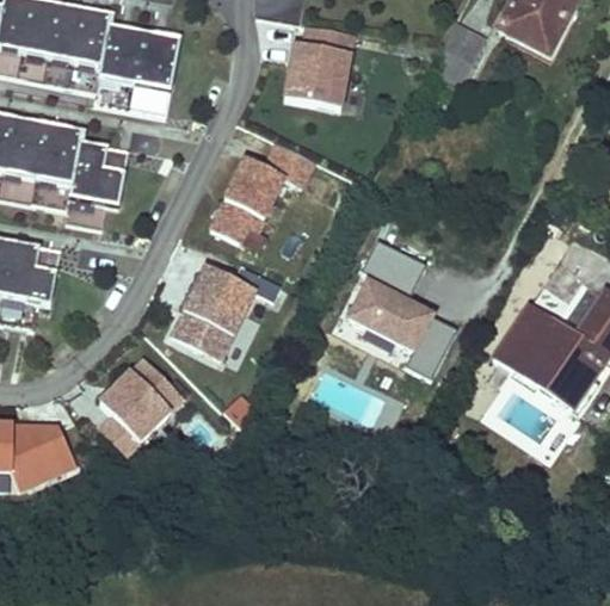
[(167,118),(180,39),(148,33),(114,26),(115,16),(60,5),(35,0),(5,0),(4,6),(0,5),(0,74),(97,94),(96,105),(167,118)]
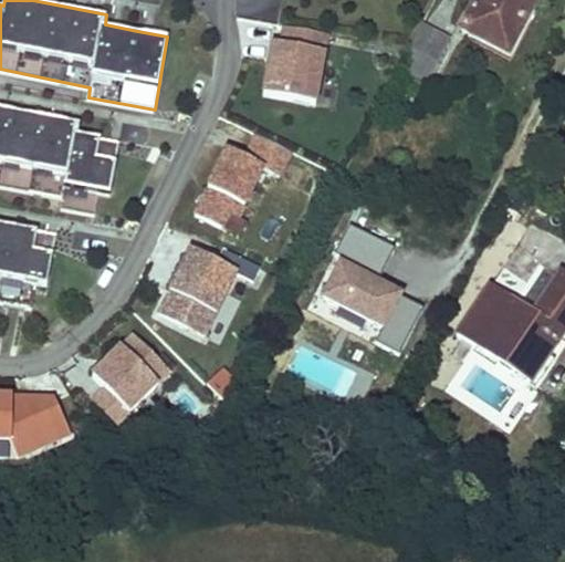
[(509,52),(535,0),(474,0),(461,25),(509,52)]
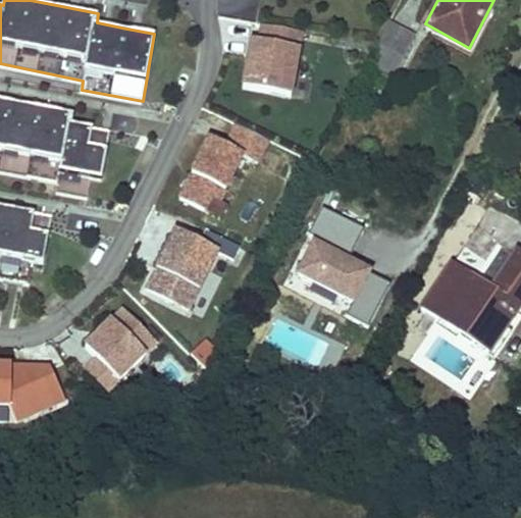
[(389,18),(368,59),(395,73),(415,33),(389,18)]
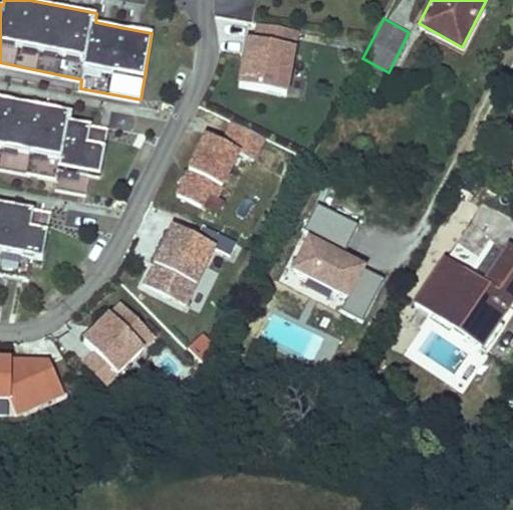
[(239,84),(287,92),(298,28),(258,21),(255,38),(254,44),(253,51),(245,49),(239,84)]
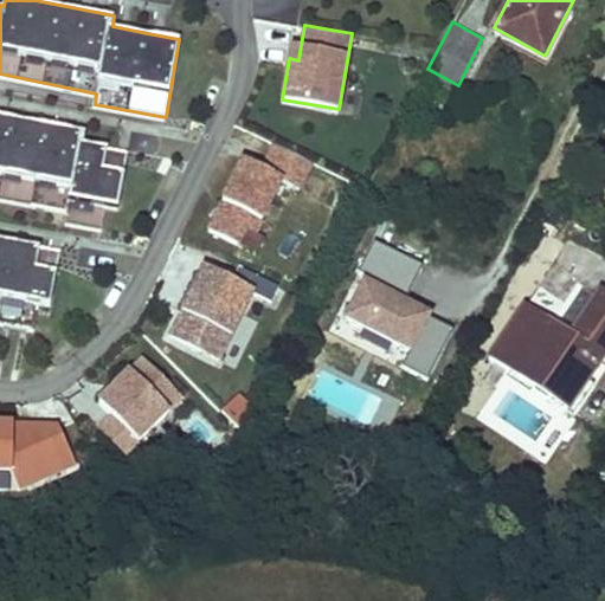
[(293,44),(289,58),(298,60),(300,52),(301,45),(293,44)]
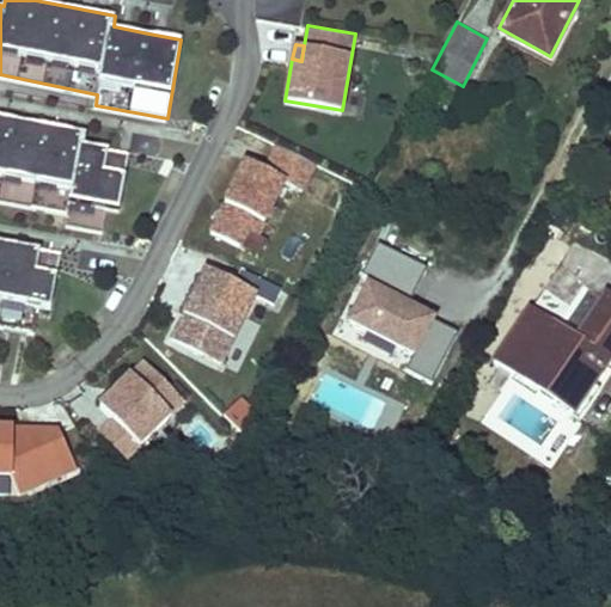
[(120,208),(128,160),(108,157),(80,151),(81,139),(0,123),(0,198),(68,212),(66,224),(104,231),(108,206),(120,208)]
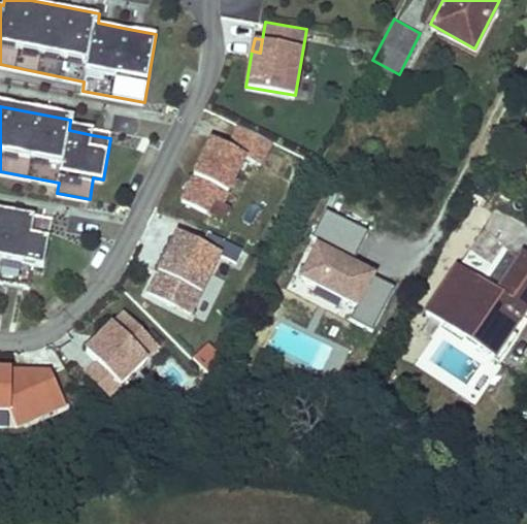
[(271,138),(239,123),(229,144),(212,137),(192,178),(183,198),(225,219),(231,205),(223,201),(245,154),(261,161),(271,138)]
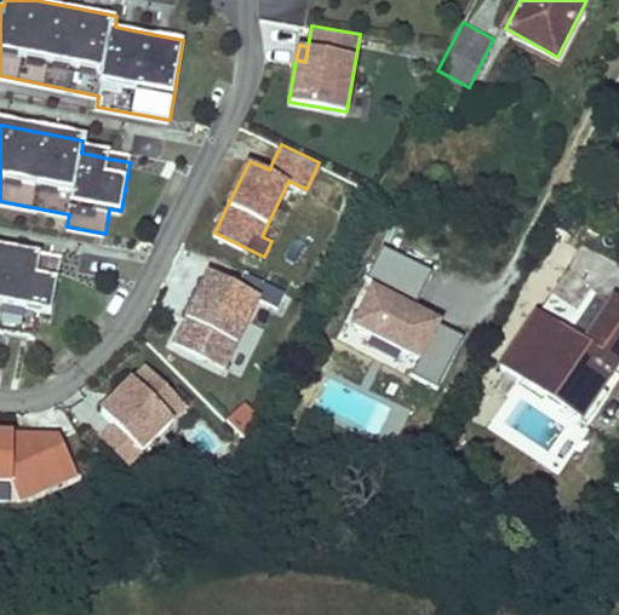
[(51,311),(59,270),(39,265),(41,251),(18,247),(0,242),(0,327),(35,334),(40,309),(51,311)]
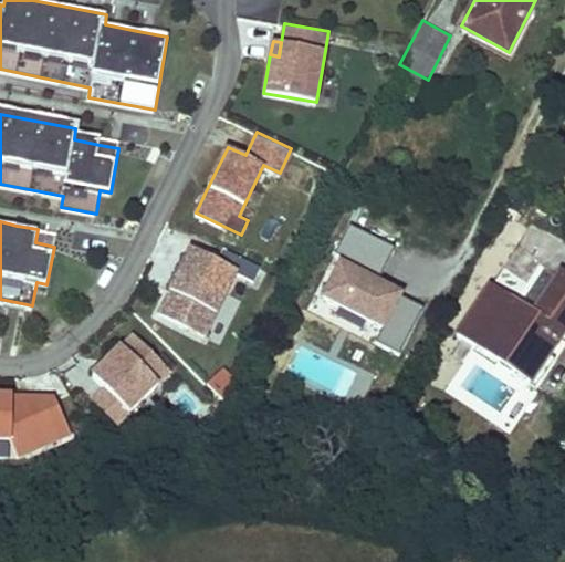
[(421,306),(370,280),(375,273),(379,276),(395,247),(349,222),(334,251),(343,257),(322,295),(380,326),(373,341),(397,353),(421,306)]
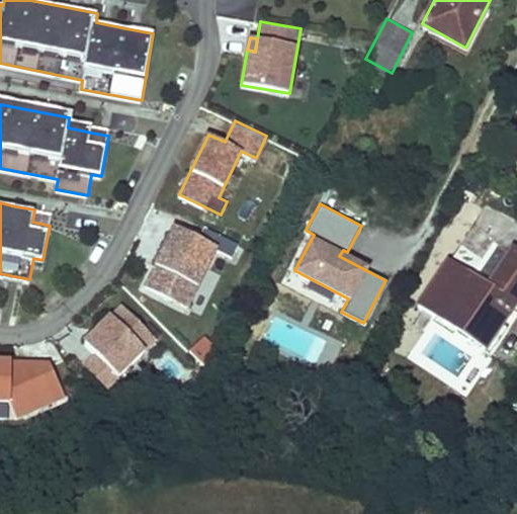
[(50,226),(52,212),(34,209),(32,222),(50,226)]
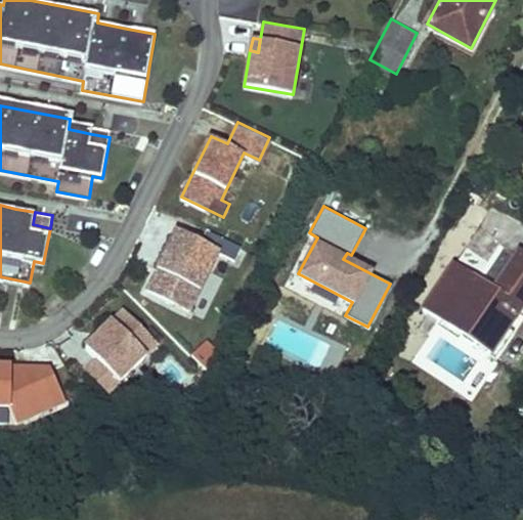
[(182,301),(210,243),(168,222),(155,249),(140,280),(182,301)]
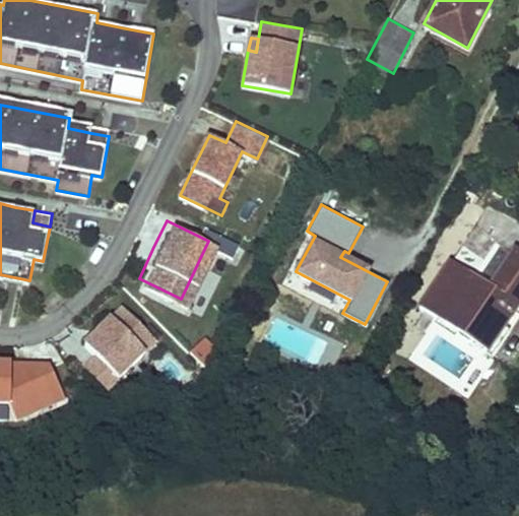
[(518,247),(517,246),(491,283),(480,299),(472,294),(459,320),(464,323),(459,331),(488,350),(518,303),(518,247)]
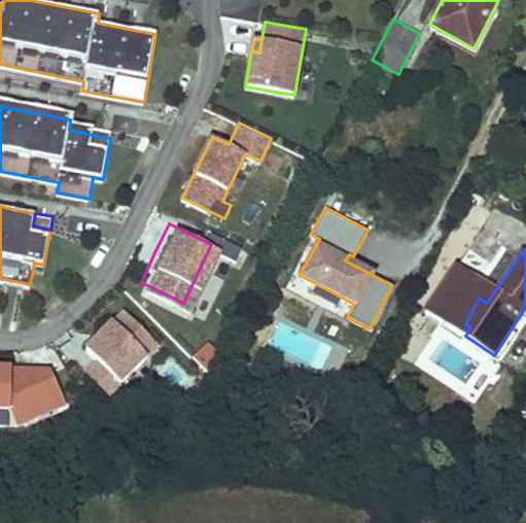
[(426,309),(443,320),(448,312),(465,324),(479,298),(463,287),(474,272),(457,260),(426,309)]
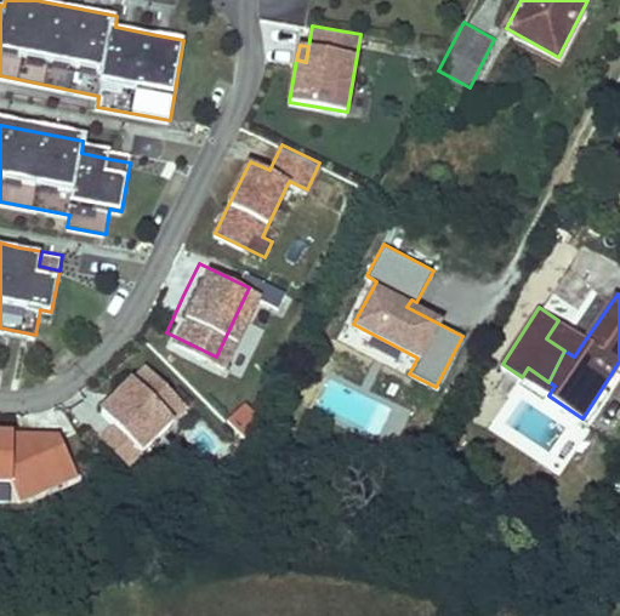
[(564,351),(575,331),(558,320),(546,338),(564,351)]
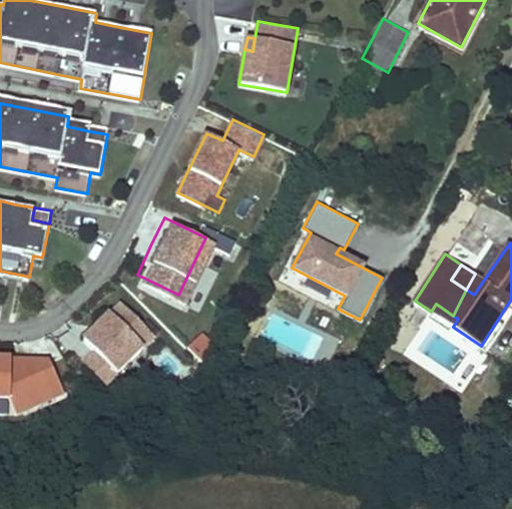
[(484,280),(475,274),(466,290),(474,295),(484,280)]
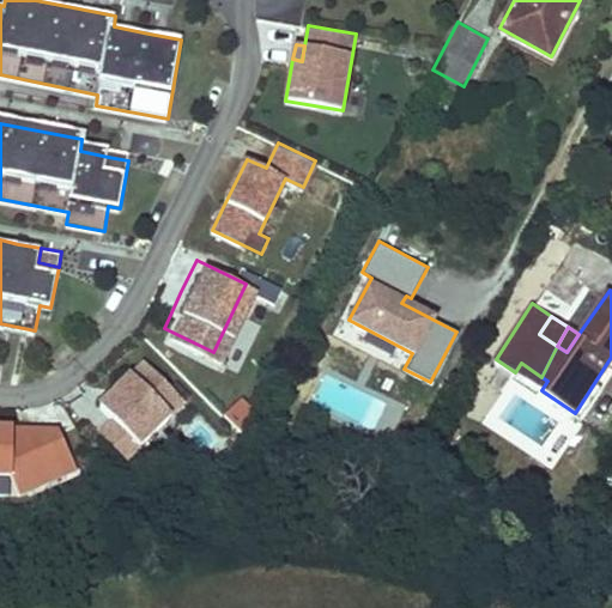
[(114,419),(139,444),(185,400),(145,360),(110,395),(100,405),(114,419)]
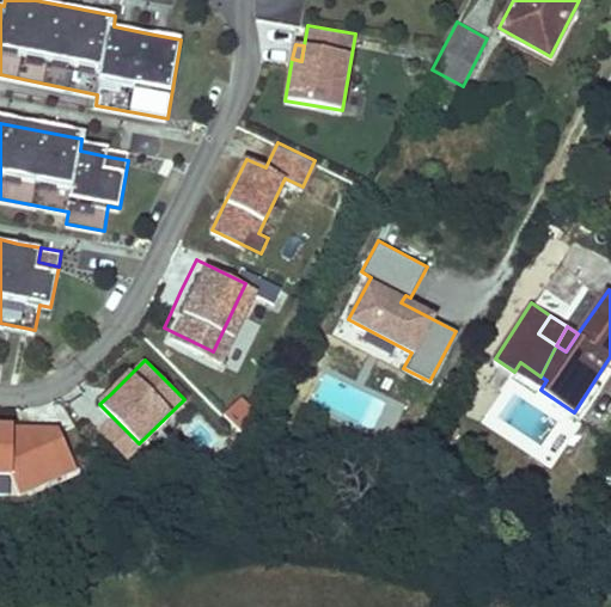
[(536,386),(541,376),(520,362),(514,372),(536,386)]
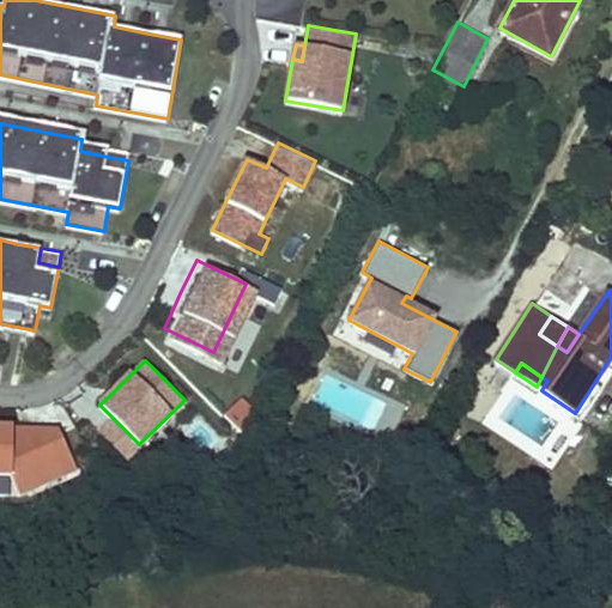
[(547,381),(541,377),(537,387),(541,390),(547,381)]
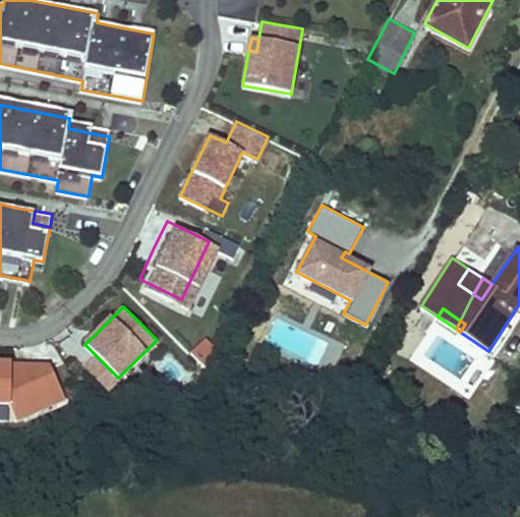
[(205,338),(190,352),(207,368),(217,349),(205,338)]
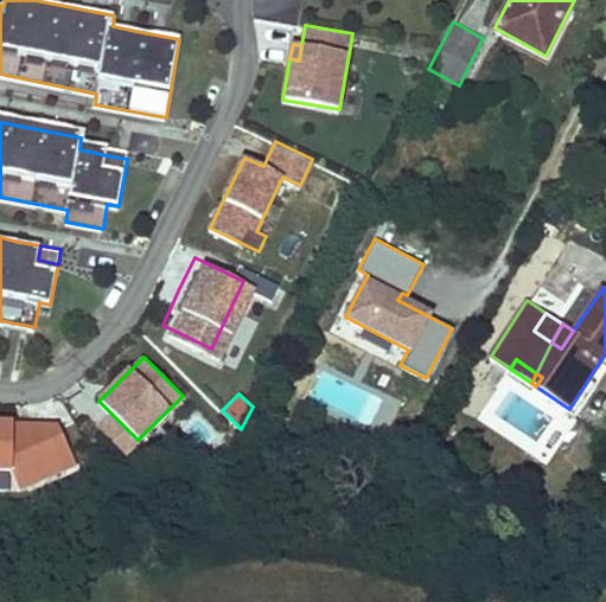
[(125,453),(138,440),(113,415),(100,428),(125,453)]
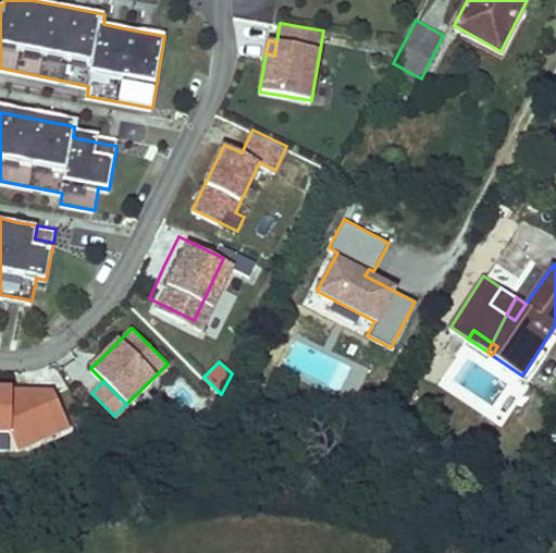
[(22,385),(0,384),(0,428),(9,428),(17,447),(71,424),(54,386),(28,398),(21,397),(21,395),(22,385)]
